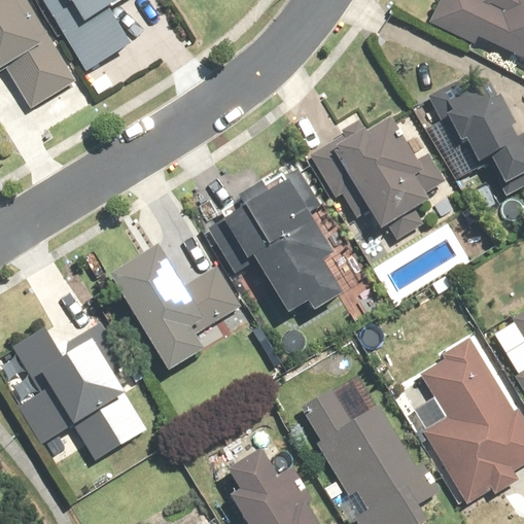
[(0,0),(0,71),(7,68),(32,108),(77,81),(27,0),(0,0)]
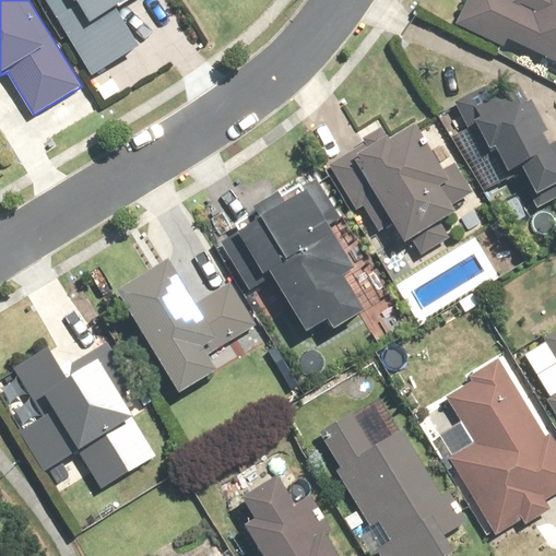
[(46,0),(92,75),(135,48),(114,10),(130,0),(46,0)]
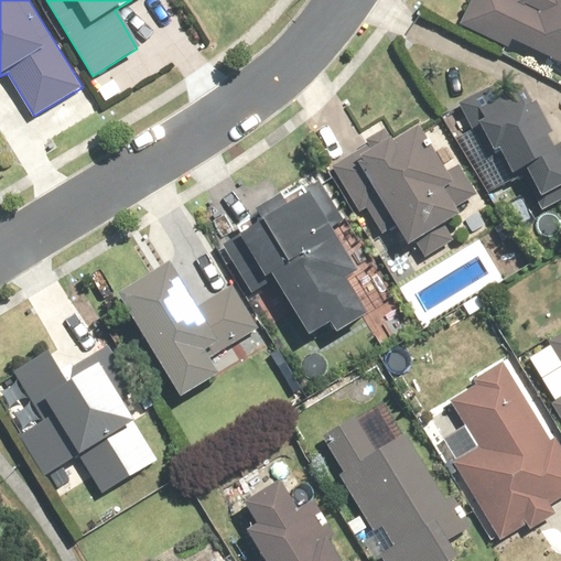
[(513,49),(515,42),(560,63),(560,0),(471,0),(460,24),(513,49)]
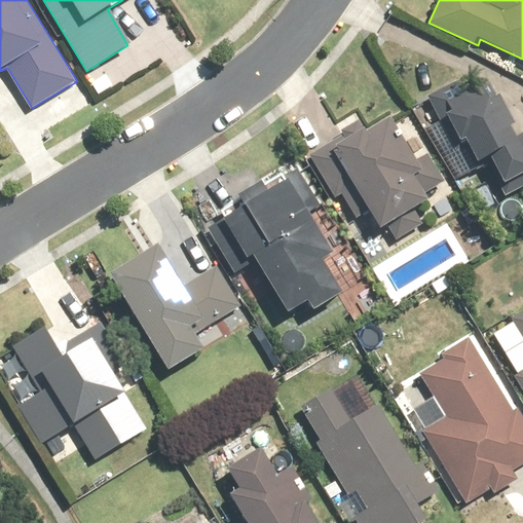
[(522,134),(517,137),(488,78),(465,89),(462,82),(419,103),(430,124),(440,119),(453,146),(462,142),(474,165),(485,160),(499,189),(506,186),(510,193),(522,187),(522,134)]
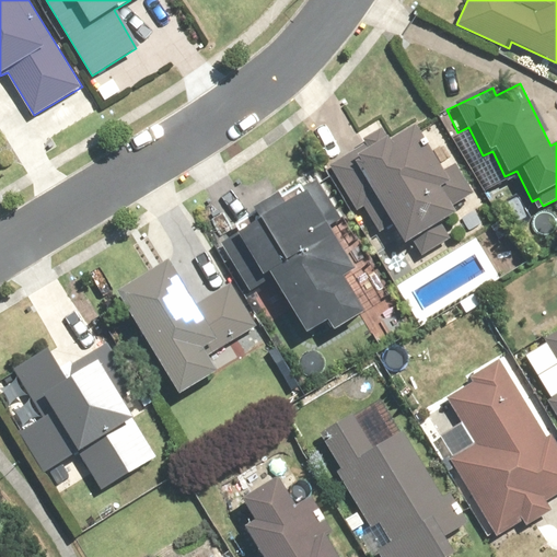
[(344,150),(401,244),(409,239),(419,256),(448,239),(438,222),(452,213),(449,207),(473,193),(454,163),(441,171),(416,128),(391,143),(381,127),(344,150)]
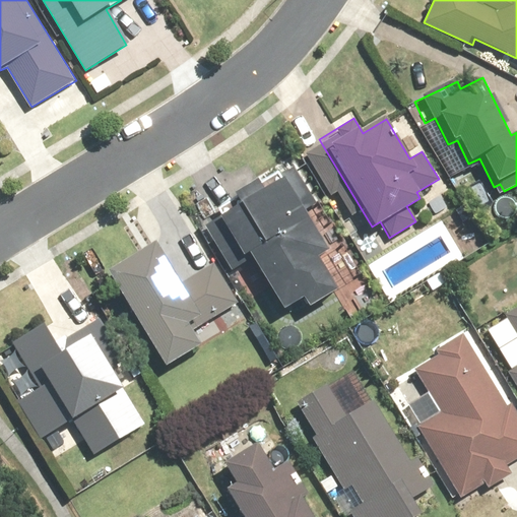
[(240,257),(247,254),(280,309),(298,299),(304,308),(333,289),(313,257),(327,249),(302,208),(319,198),(298,165),(281,175),(276,167),(209,207),(240,257)]
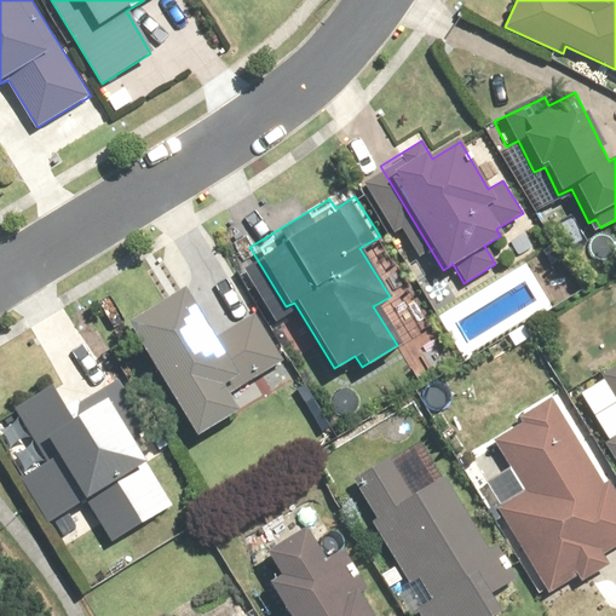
[(180,291),(125,324),(191,438),(235,412),(224,393),(282,360),(255,315),(211,341),(180,291)]
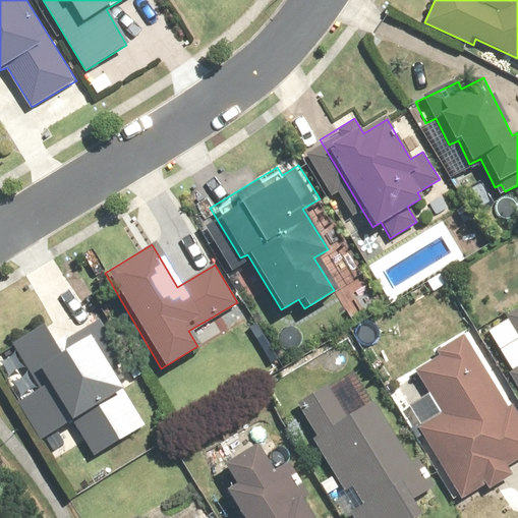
[(517,342),(503,350),(517,378),(517,310),(509,315),(517,331),(517,342)]
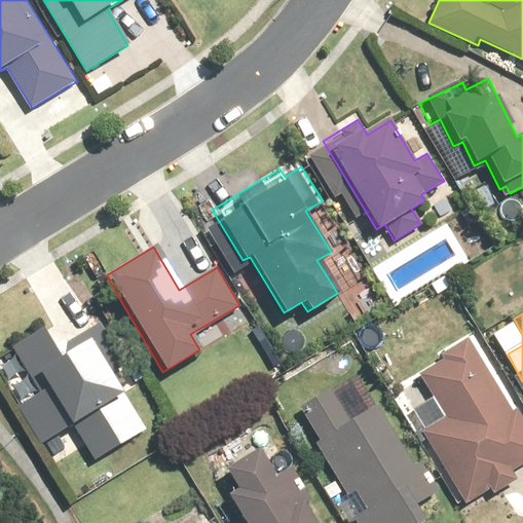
[(46,442),(72,425),(95,461),(146,428),(123,394),(146,380),(114,331),(109,334),(102,322),(77,338),(64,316),(14,347),(32,375),(37,372),(45,386),(21,402),(46,442)]
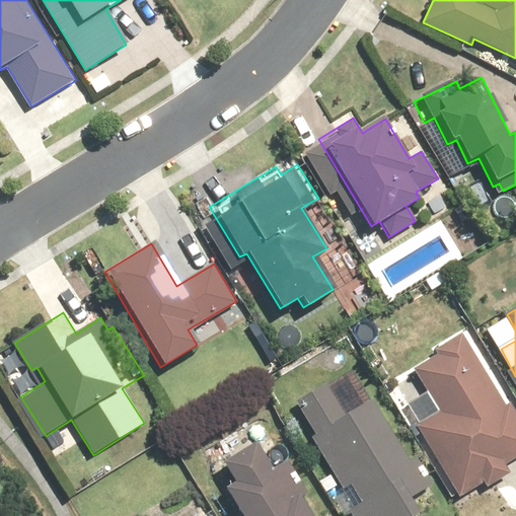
[(421,422),(415,425),(458,496),(484,480),(488,486),(510,471),(506,464),(515,457),(515,408),(512,401),(507,404),(462,332),(435,348),(439,353),(416,368),(430,390),(409,403),(421,422)]
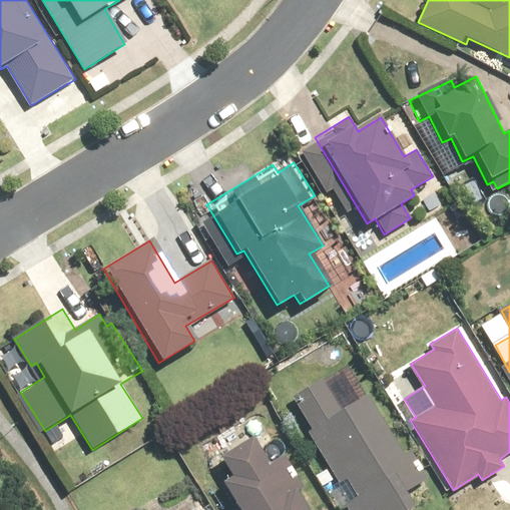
[(323,381),(294,398),(312,429),(308,432),(339,483),(345,478),(357,498),(346,505),(348,509),(414,509),(404,491),(428,477),(411,451),(404,455),(368,395),(342,412),(323,381)]
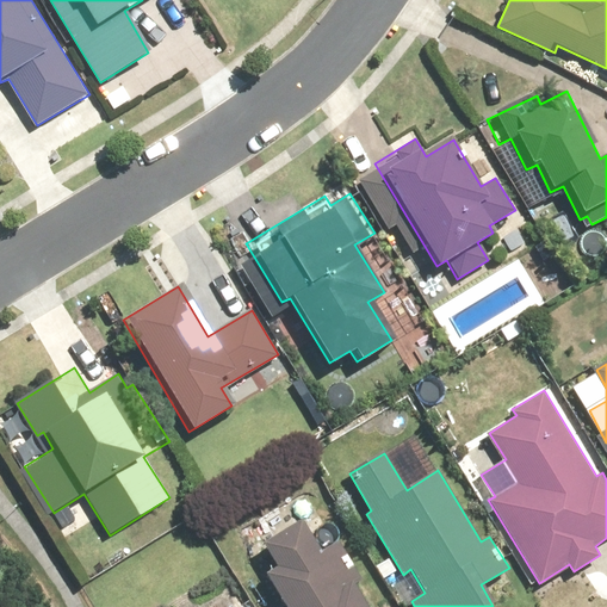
[(272,569),(262,575),(282,606),(360,606),(355,598),(365,592),(335,543),(316,555),(298,524),(260,547),(272,569)]
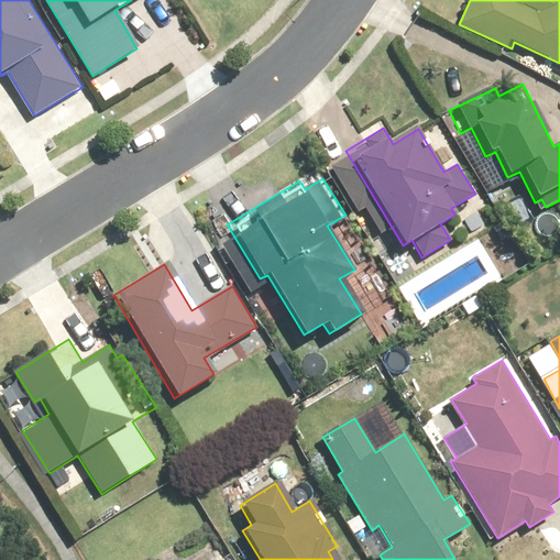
All buildings are outlined.
